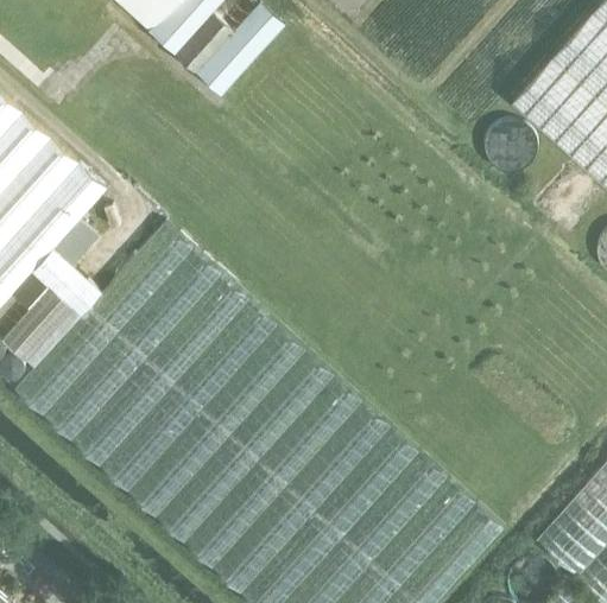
[(220,97),(284,26),(254,0),(111,0),(172,55),(194,74),(220,97)]
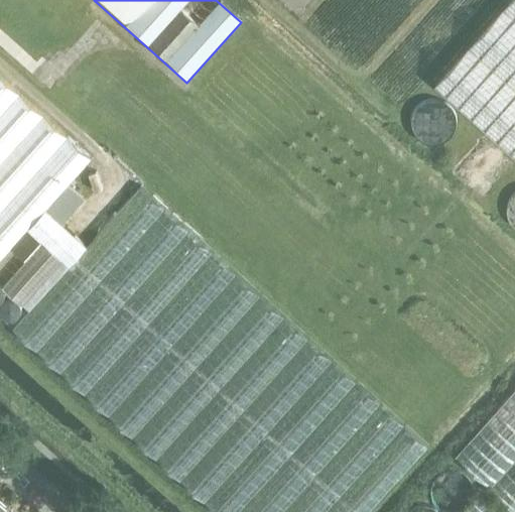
[(514,0),(511,0),(433,87),(514,159),(514,0)]
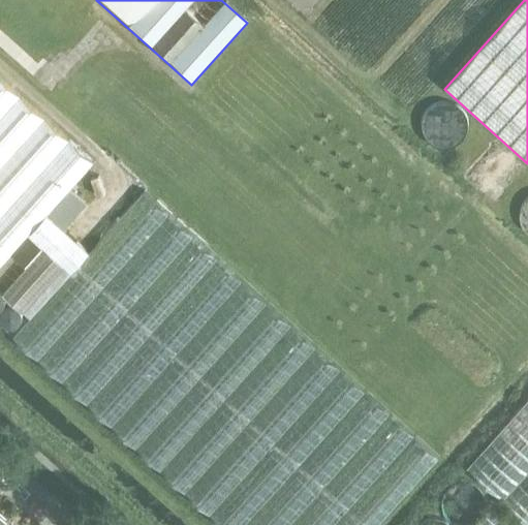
[(88,255),(63,233),(83,210),(82,209),(84,206),(69,192),(93,165),(0,82),(0,269),(11,256),(26,270),(17,280),(10,275),(0,285),(0,294),(2,296),(1,297),(22,315),(23,315),(29,321),(12,340),(180,490),(218,524),(380,524),(438,461),(143,194),(88,255)]
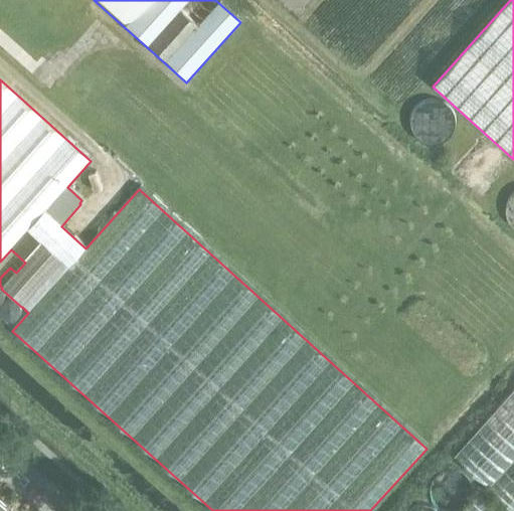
[(513,390),(454,458),(512,510),(513,510),(513,390)]
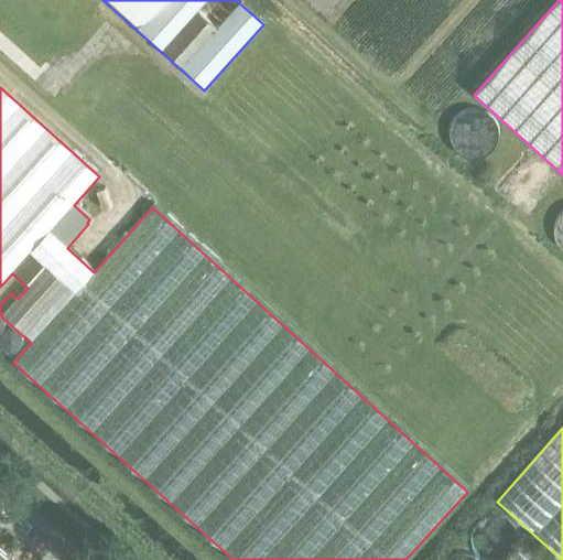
[(543,559),(524,542),(508,559),(543,559)]
